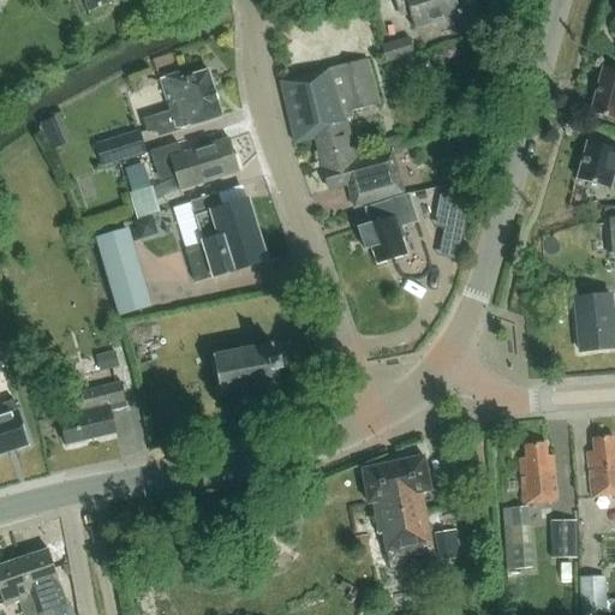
[(108,0),(84,0),(89,13),(111,5),(108,0)]
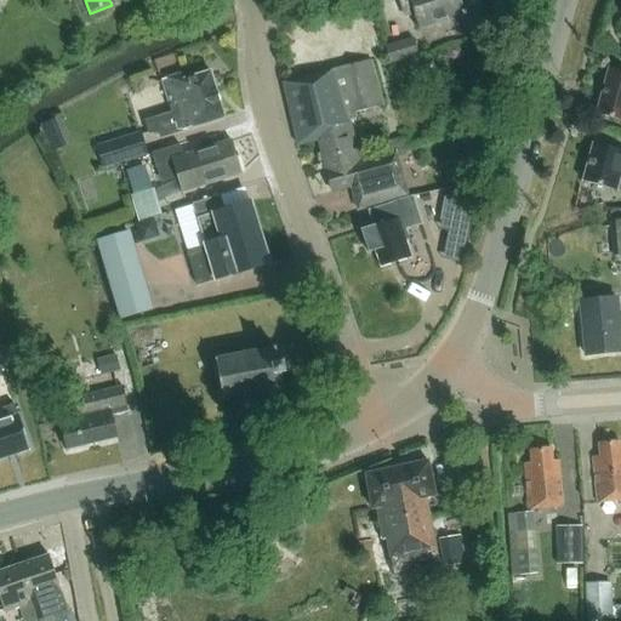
[(465,22),(485,16),(480,0),(399,0),(402,13),(414,10),(420,29),(462,16),(465,22)]
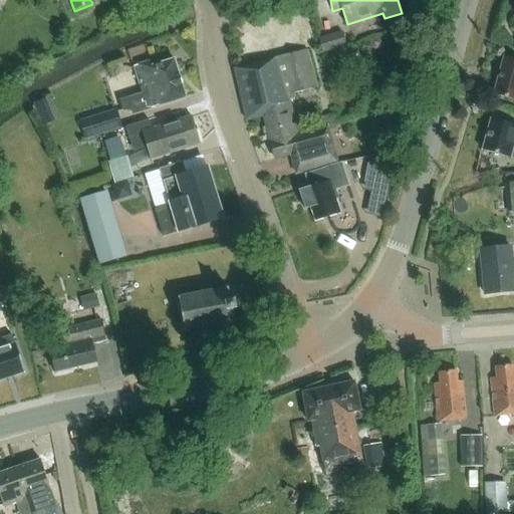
[(345,46),(341,32),(317,38),(321,52),(345,46)]
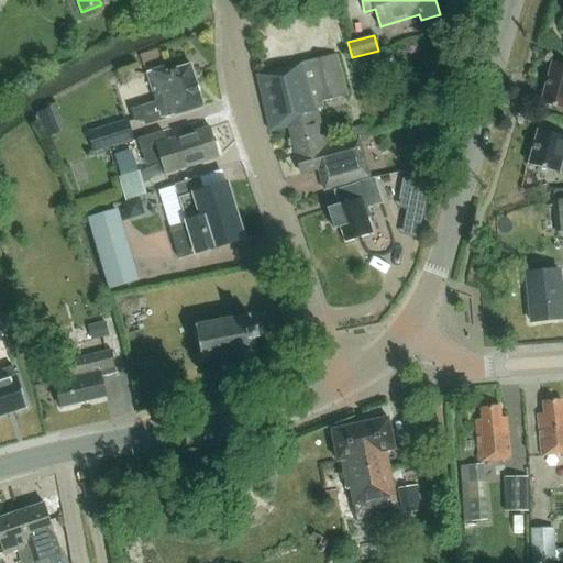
[(334,145),(360,138),(360,136),(328,145),(326,136),(323,138),(317,109),(323,108),(322,102),(348,95),(335,55),(257,76),(271,131),(289,127),(298,157),(334,146),(334,145)]
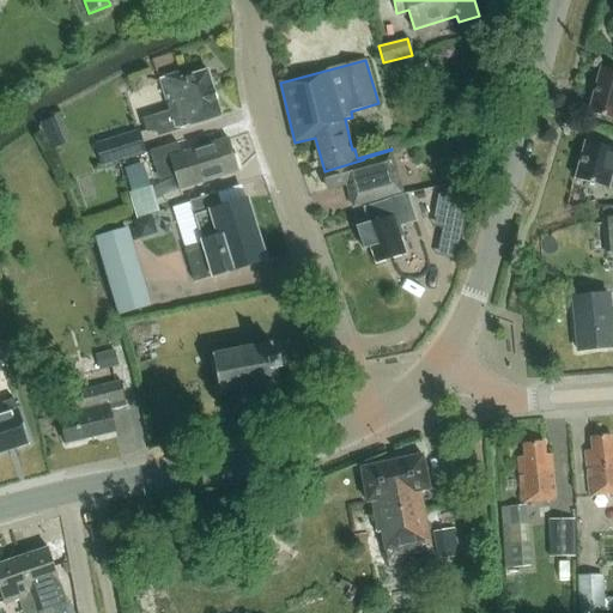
[(612,119),(612,70),(601,66),(589,113),(612,119)]
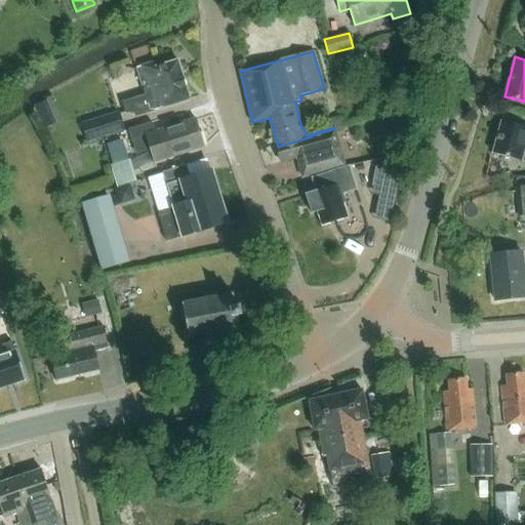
[(135,116),(190,99),(177,61),(155,68),(153,64),(136,69),(146,95),(122,103),(126,113),(134,111),(135,116)]
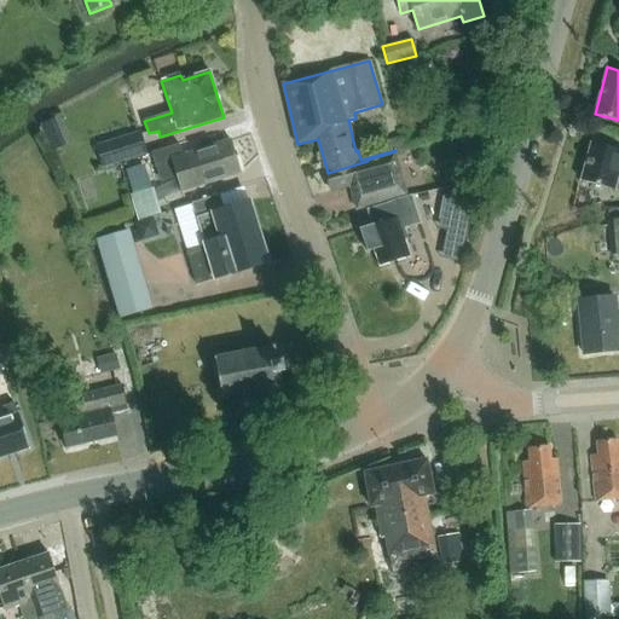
[(62,113),(44,120),(55,146),(71,139),(62,113)]
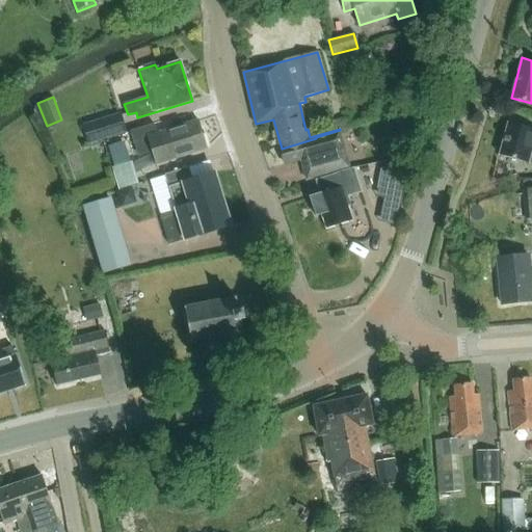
[(121,113),(82,126),(88,144),(126,133),(121,113)]
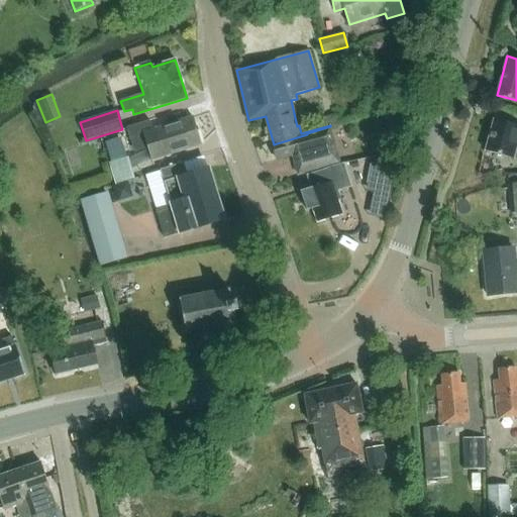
[(193,117),(152,130),(149,121),(126,128),(133,152),(147,147),(151,161),(201,144),(193,117)]
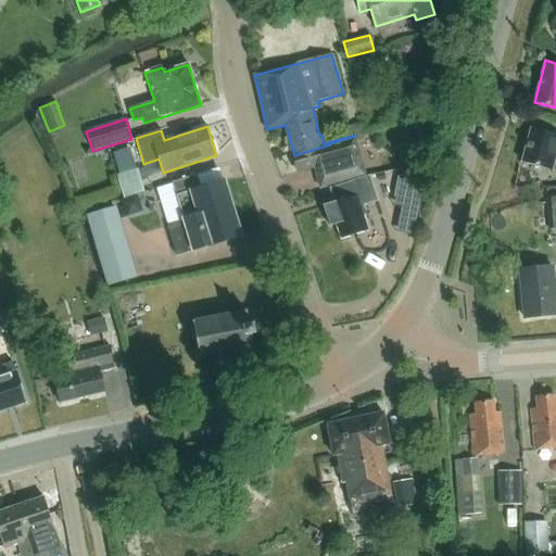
[(551,172),(555,159),(555,134),(532,128),(521,163),(551,172)]
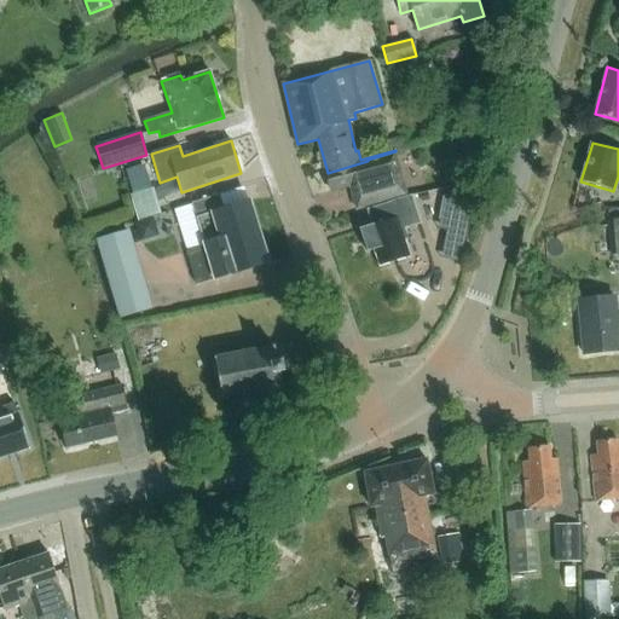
[(368,161),(328,173),(333,192),(351,187),(357,208),(408,194),(395,151),(368,160),(368,161)]
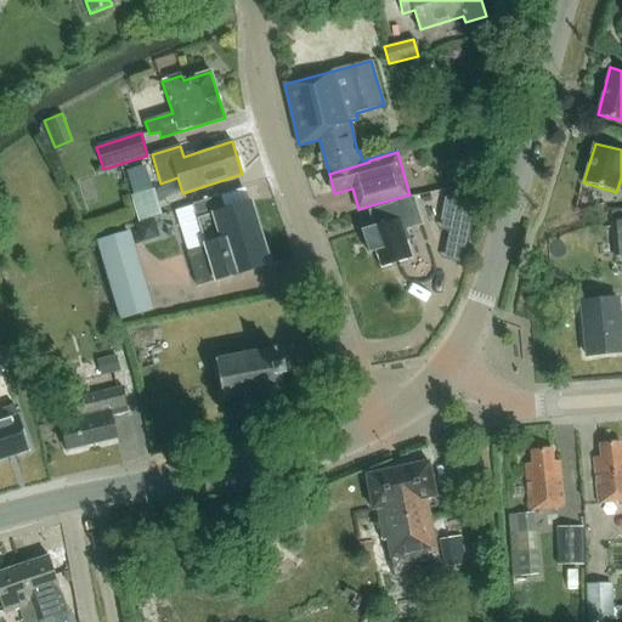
[(142,219),(164,211),(156,185),(134,192),(142,219)]
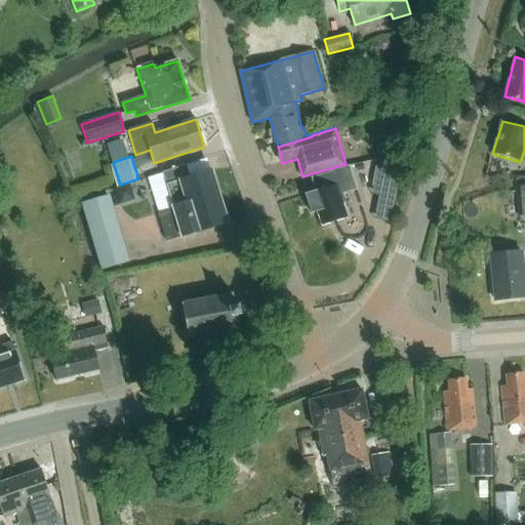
[(196,233),(229,223),(223,203),(221,203),(211,170),(190,177),(186,165),(162,172),(173,209),(158,213),(167,241),(196,233)]
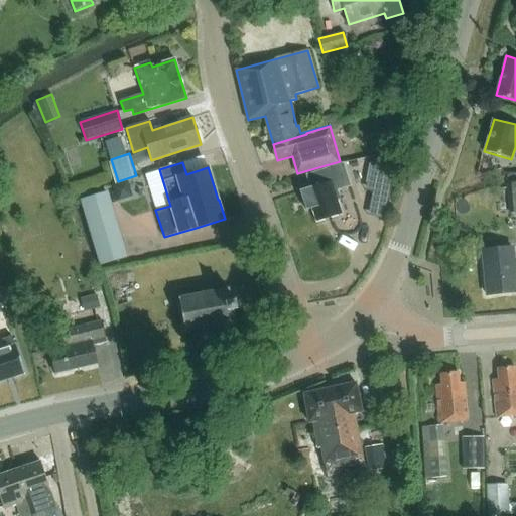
[(301,185),(303,190),(300,191),(306,210),(312,208),(316,223),(343,214),(335,190),(349,185),(342,164),(305,176),(307,183),(301,185)]
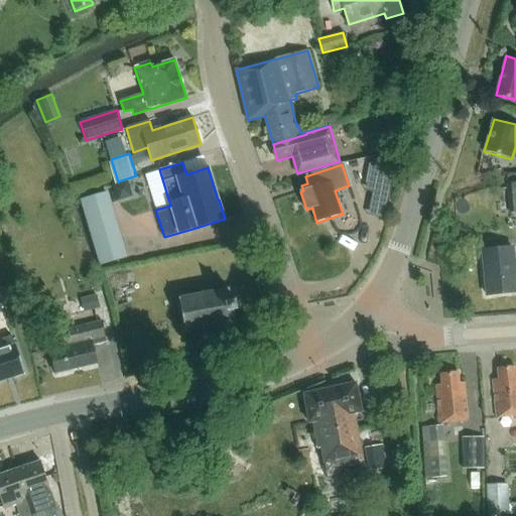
[(80,201),(99,263),(123,256),(103,194),(80,201)]
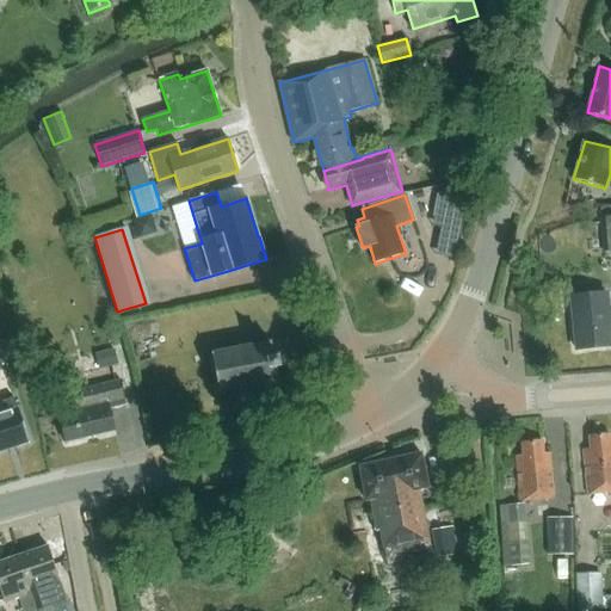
[(610,346),(610,340),(609,322),(610,321),(610,307),(608,308),(606,292),(572,296),(576,351),(610,346)]
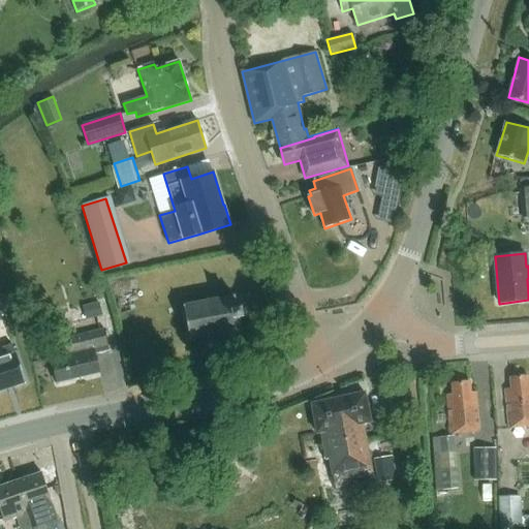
[(238,319),(243,318),(241,307),(236,309),(232,294),(183,305),(190,341),(240,332),(238,319)]
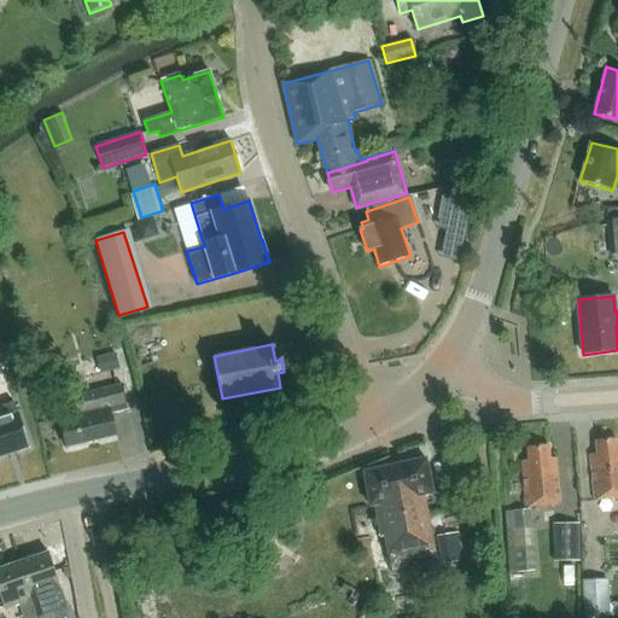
[(115,354),(100,357),(104,373),(120,369),(115,354)]
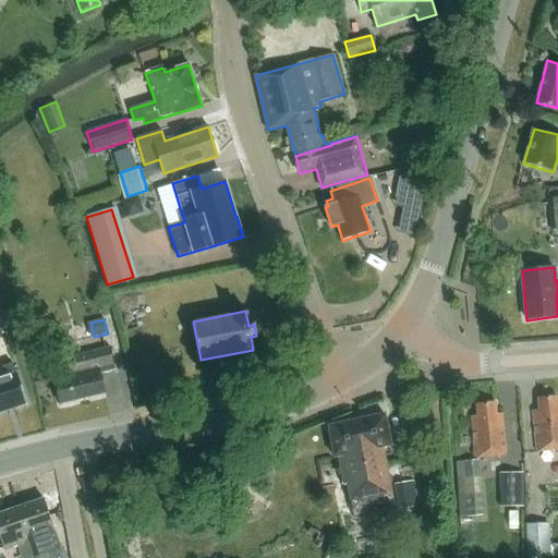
[(117,370),(110,347),(63,358),(69,377),(53,380),(60,404),(106,393),(100,373),(117,370)]
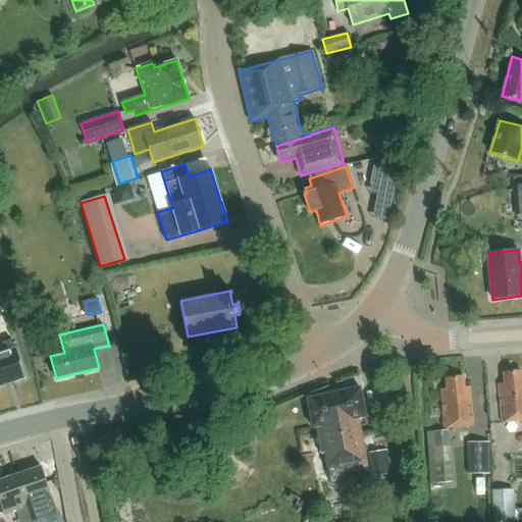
[(4,352),(0,353),(0,385),(24,378),(15,349),(14,349),(11,340),(1,343),(4,352)]
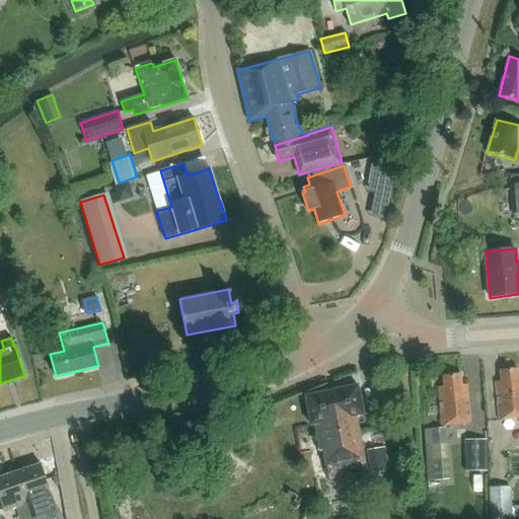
[(499,420),(518,418),(518,378),(518,370),(501,371),(501,381),(495,381),(499,420)]
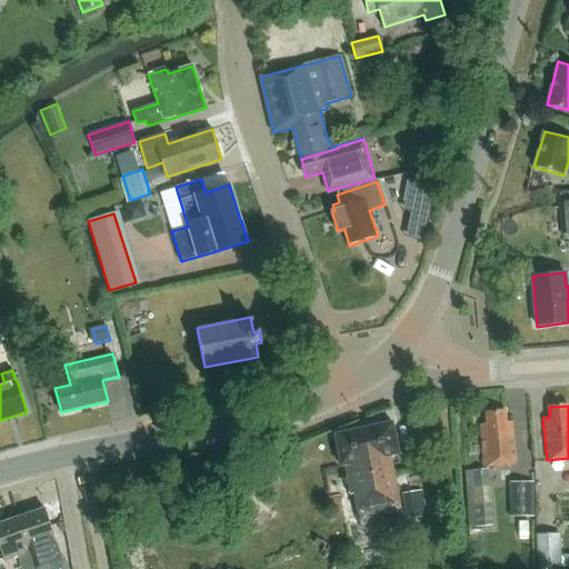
[(485,468),(516,465),(512,423),(507,421),(506,412),(486,415),(487,425),(480,426),(483,467),(485,468)]
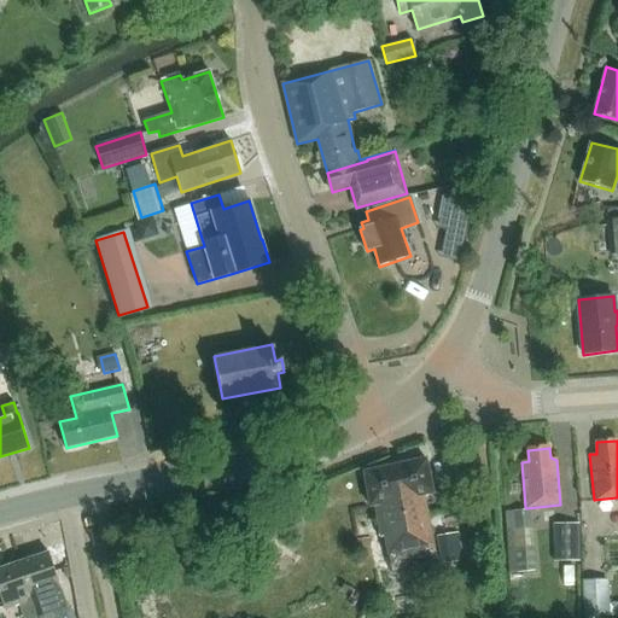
[(424,497),(432,496),(425,459),(362,471),(369,506),(374,505),(380,536),(384,536),(391,571),(437,563),(424,497)]
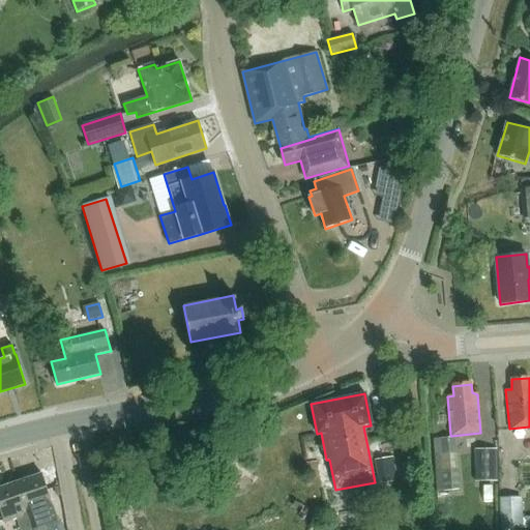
[(475,481),(497,481),(496,449),(474,449),(475,481)]
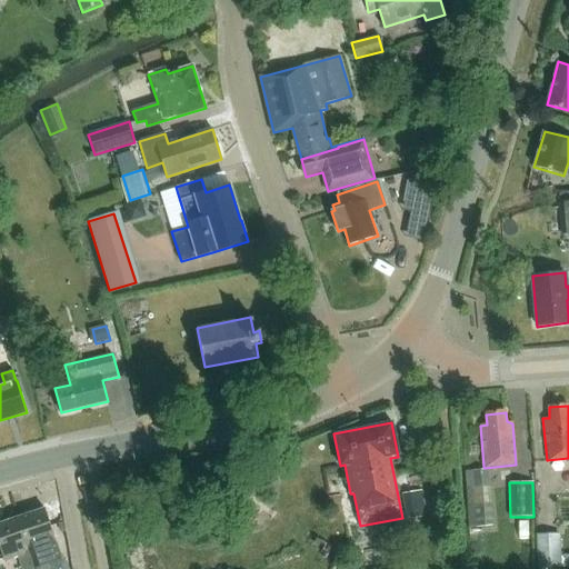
[(489,487),(472,488),(476,527),(492,526),(489,487)]
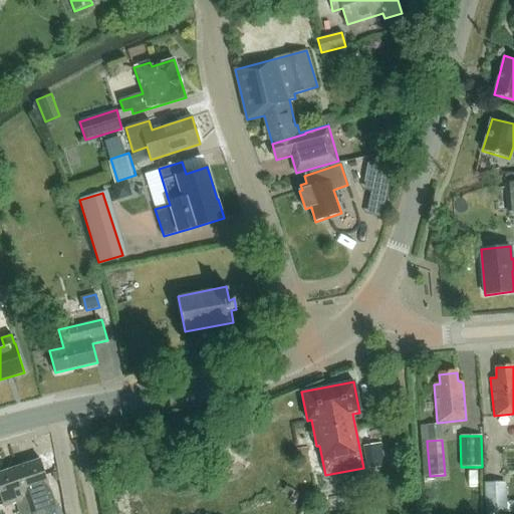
[(367,470),(379,468),(375,445),(363,447),(367,470)]
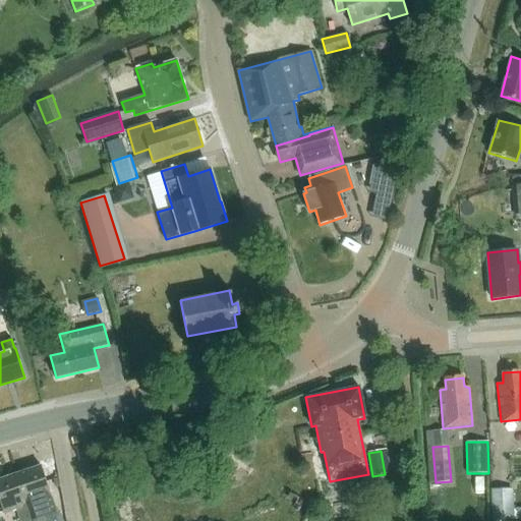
[(16,474),(32,520),(45,520),(39,503),(39,502),(52,497),(41,465),(16,474)]
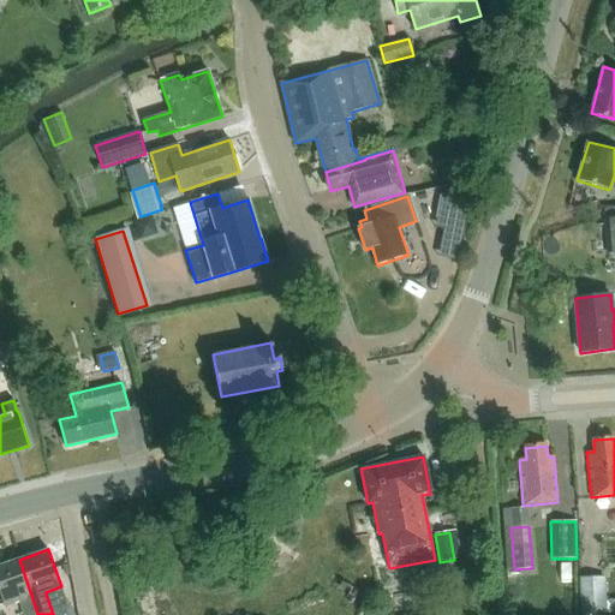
[(24,614),(37,614),(19,560),(0,566),(0,591),(5,604),(19,599),(24,614)]
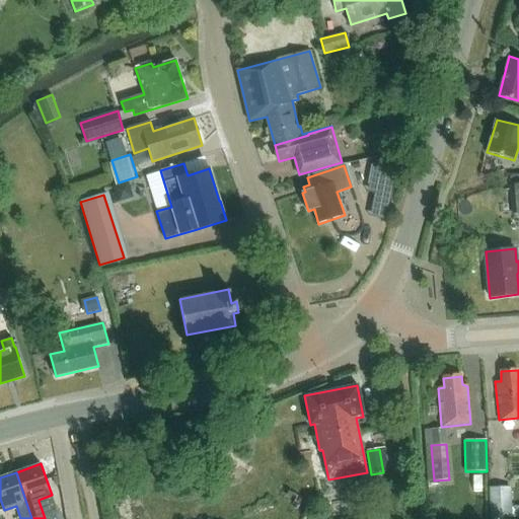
[(490,518),(511,517),(510,487),(489,488),(490,518)]
